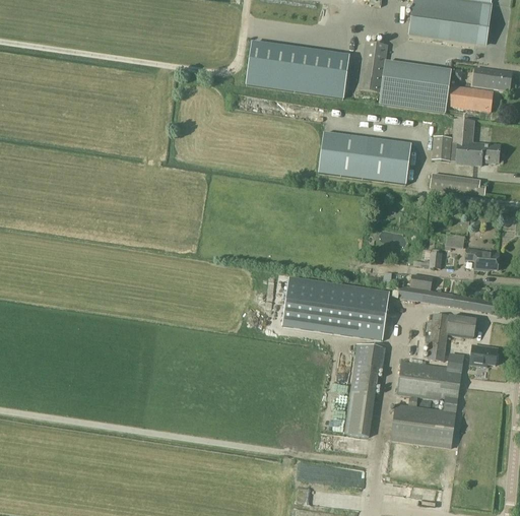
[(405,0),(401,30),(477,42),(483,1),(482,1),(482,0),(405,0)]
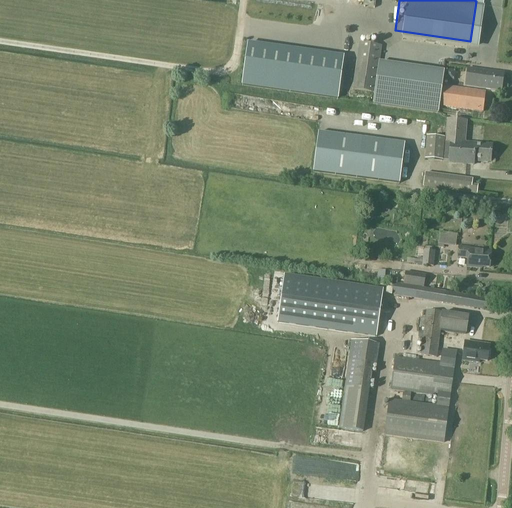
[(338,96),(344,55),(247,41),(241,83),(338,96)]
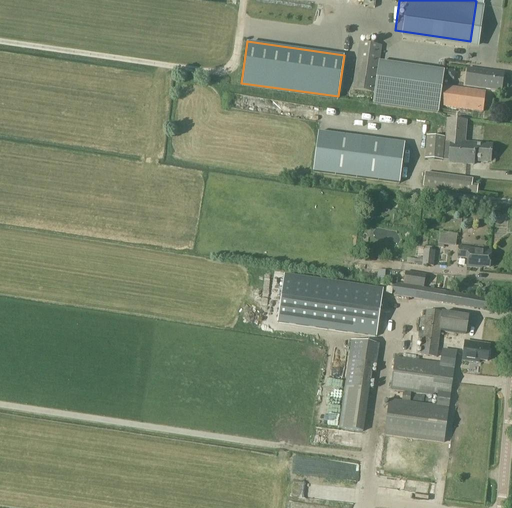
[(354,88),(376,91),(379,62),(382,44),(359,41),(354,88)]
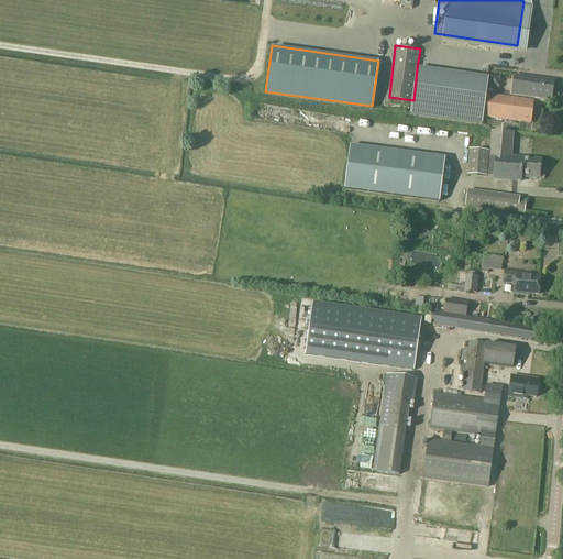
[(512,91),(522,92),(552,96),(554,76),(516,72),(512,91)]
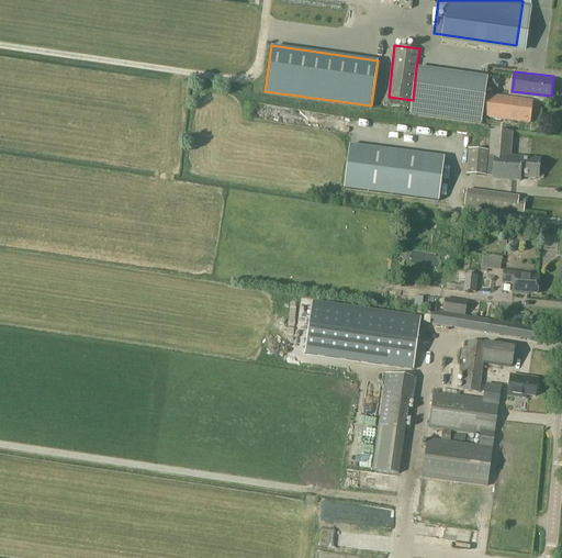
[(485,91),(482,112),(530,119),(534,97),(485,91)]
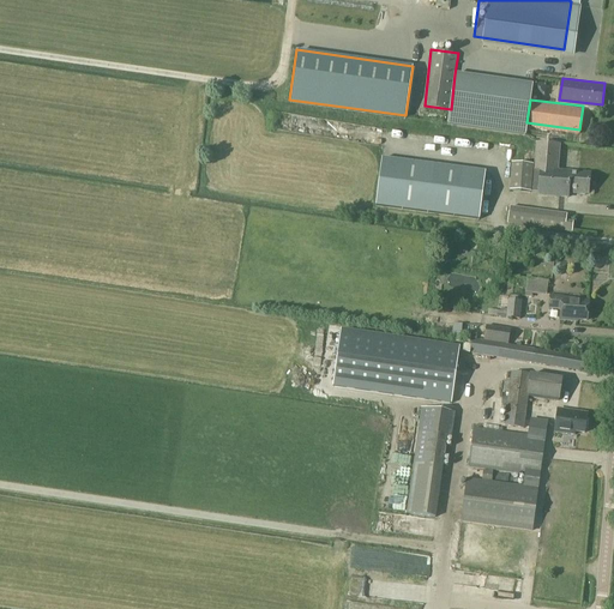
[(569,193),(569,188),(589,191),(590,170),(559,168),(560,142),(537,139),(535,162),(533,188),(540,188),(540,192),(569,193)]
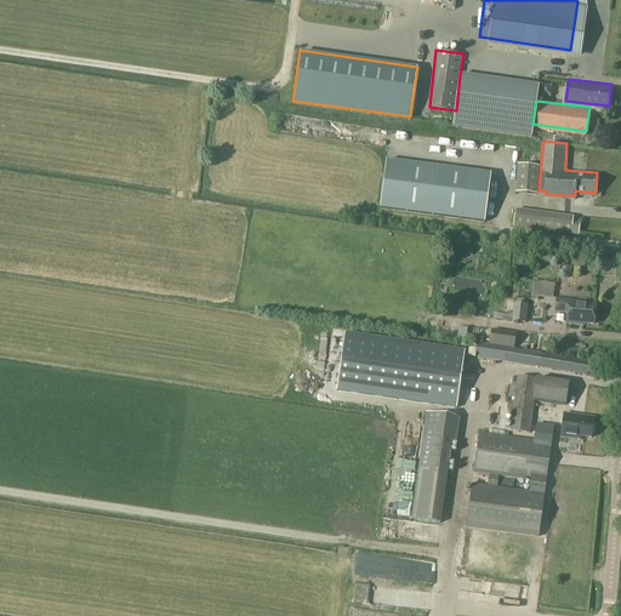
[(386,157),(380,205),(485,218),(491,170),(386,157)]
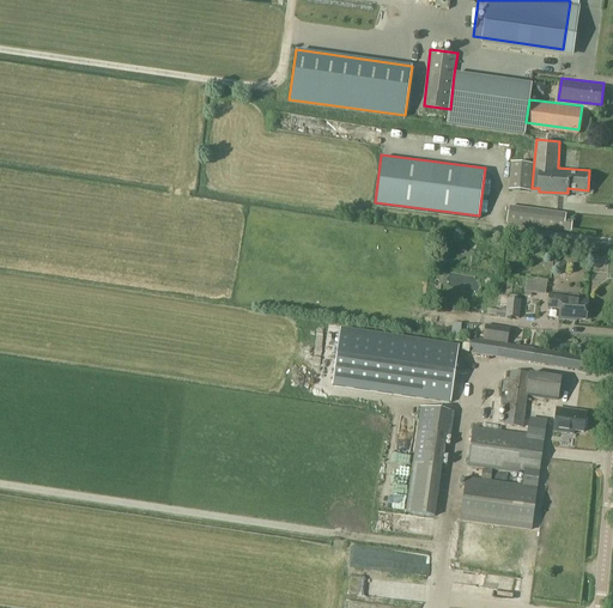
[(511,159),(510,186),(532,188),(534,162),(511,159)]
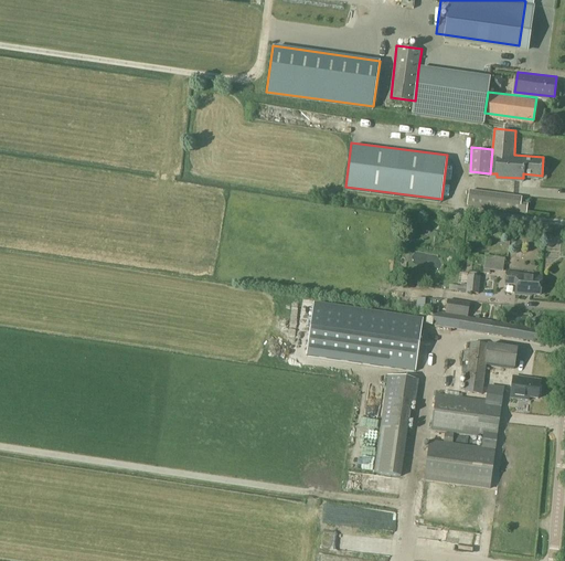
[(528,203),(521,203),(522,194),(470,188),(468,203),(526,211),(528,203)]
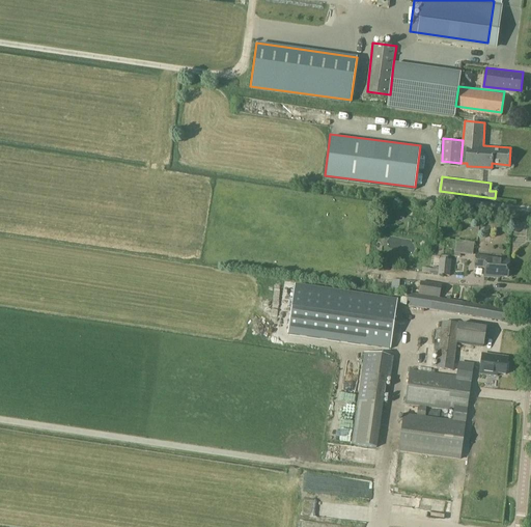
[(458,237),(456,250),(474,253),(476,240),(458,237)]
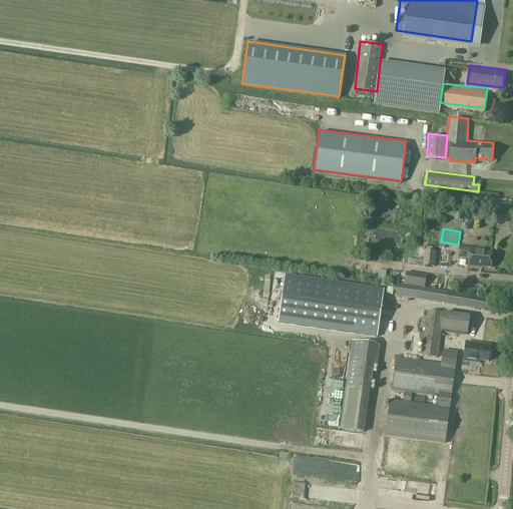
[(468,264),(478,265),(478,264),(491,265),(492,248),(470,246),(470,244),(460,243),(459,253),(469,255),(468,264)]
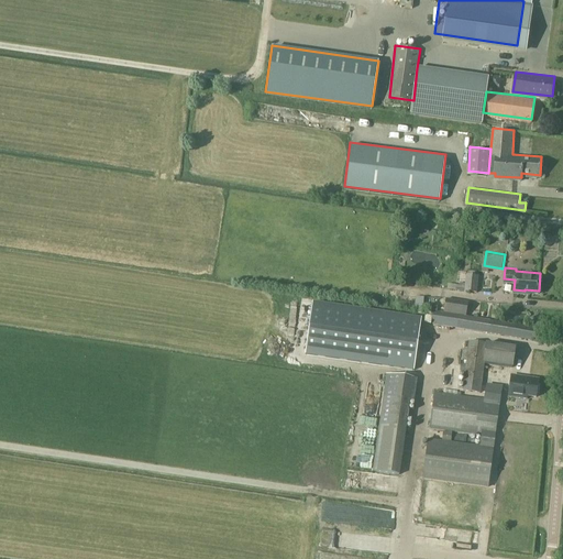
[(481,273),(468,272),(466,288),(478,289),(481,273)]
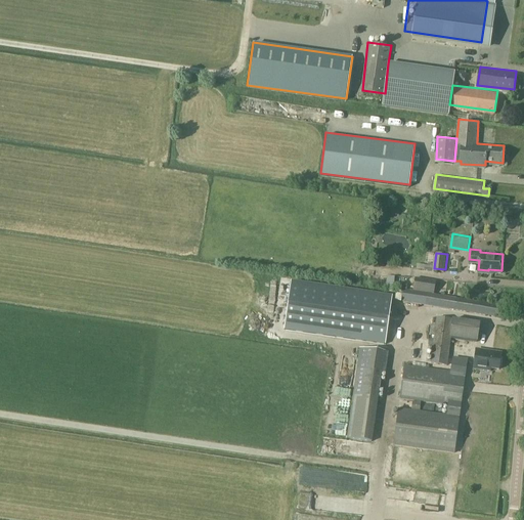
[(416,274),(413,288),(435,291),(437,277),(416,274)]
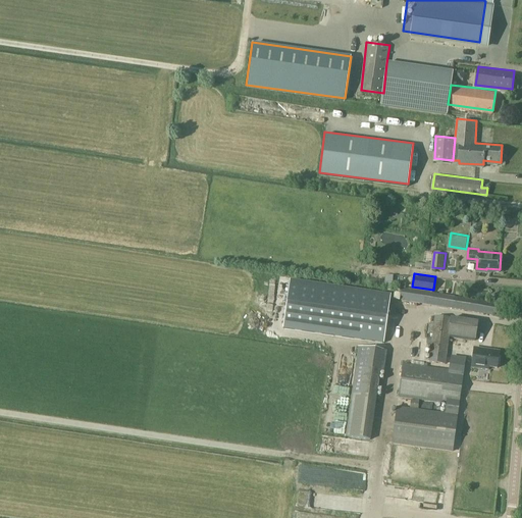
[(290,275),(282,324),(331,331),(384,340),(392,291),(356,286),(290,275)]
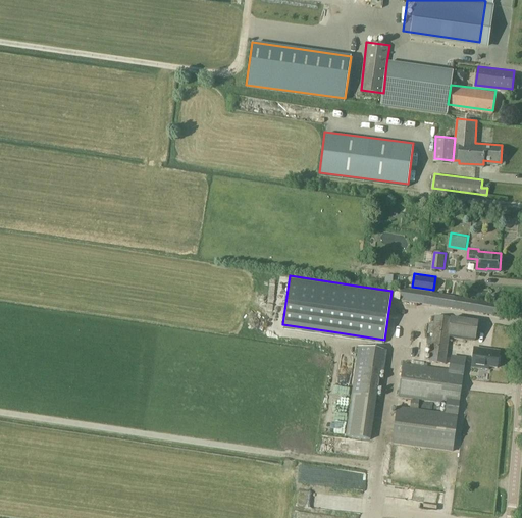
[(403,297),(452,305),(496,313),(498,301),(405,286),(403,297)]
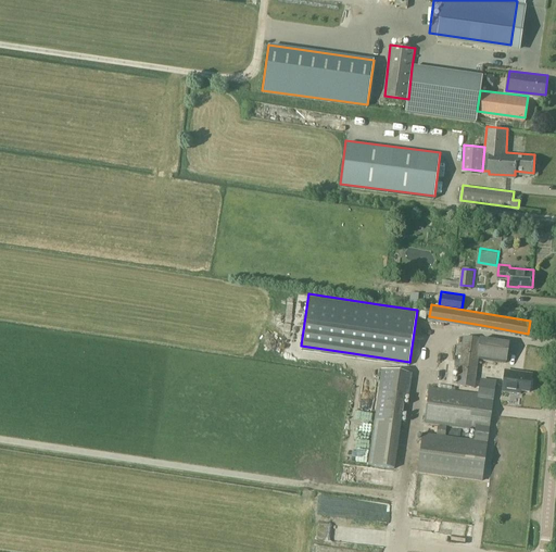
[(464,334),(460,356),(455,355),(454,364),(459,365),(457,381),(475,385),(478,355),(506,359),(508,340),(464,334)]
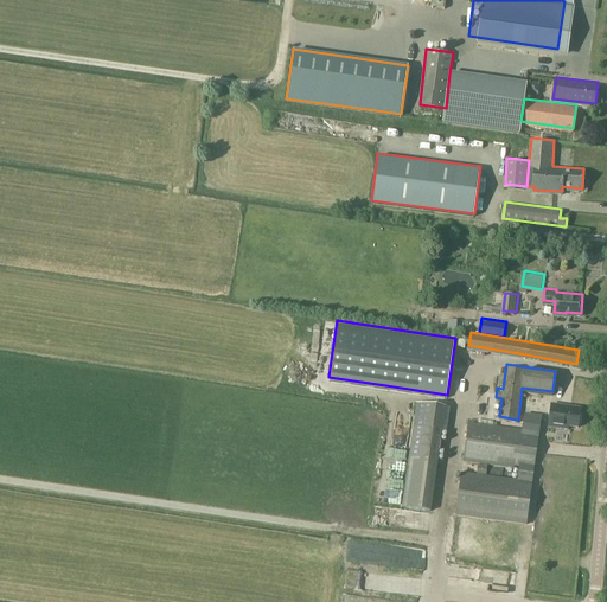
[(558,416),(558,421),(579,423),(581,405),(561,402),(561,403),(551,402),(549,415),(558,416)]
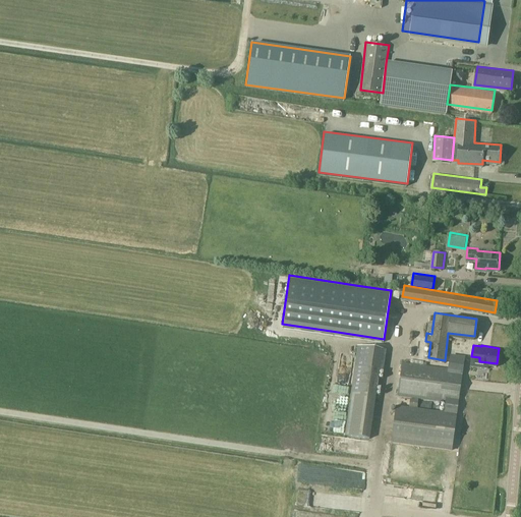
[(458,401),(463,368),(464,356),(451,354),(449,366),(403,360),(398,392),(446,399),(445,410),(397,403),(392,439),(452,447),(458,401)]
